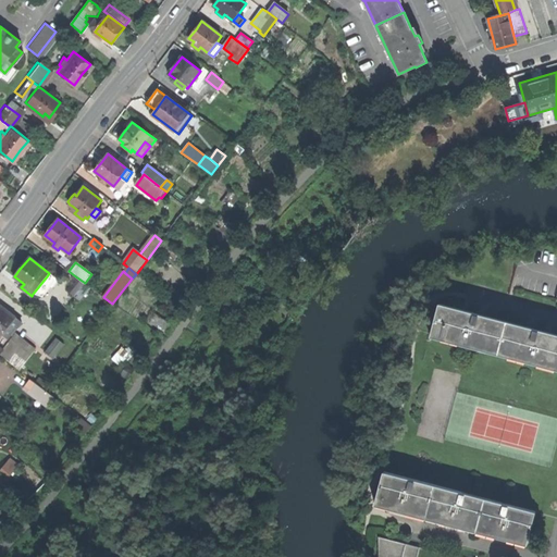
[(90,287),(85,283),(74,275),(72,279),(75,282),(73,285),(72,284),(66,291),(81,300),(90,287)]
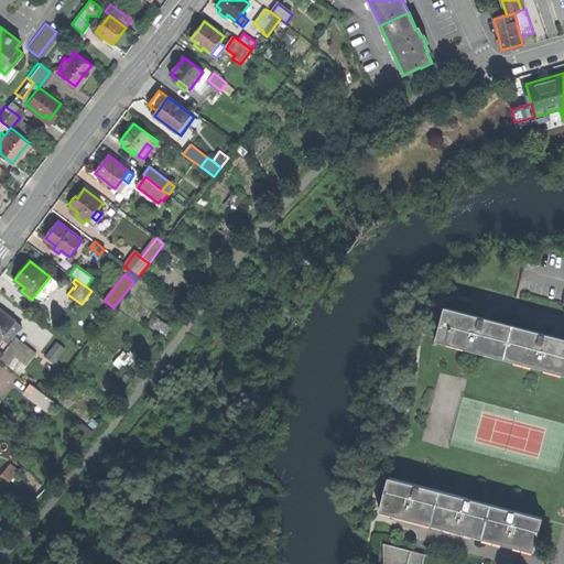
[(55,286),(47,280),(33,297),(43,302),(55,286)]
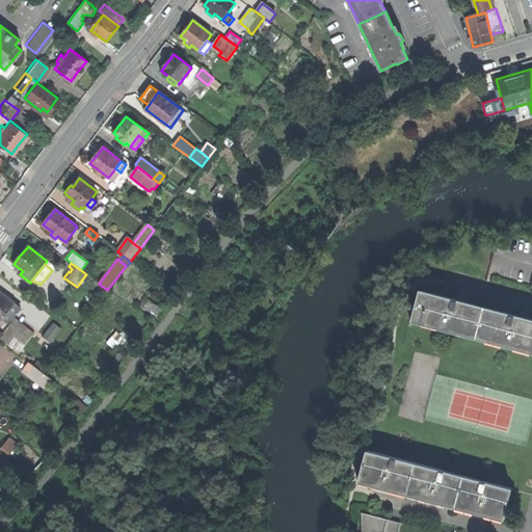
[(0,321),(2,319),(15,302),(0,291),(0,321)]
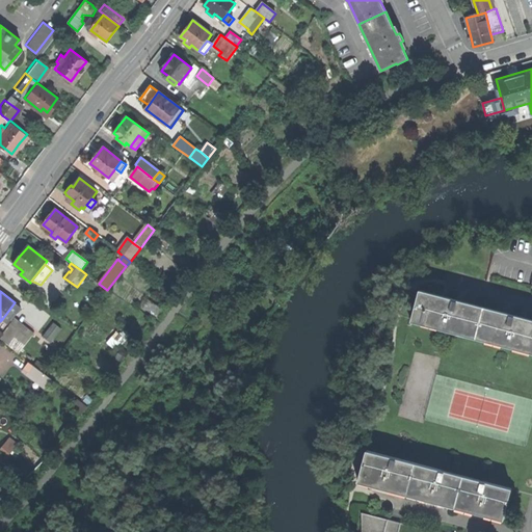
[(411,323),(476,340),(484,309),(443,298),(421,292),(411,323)]
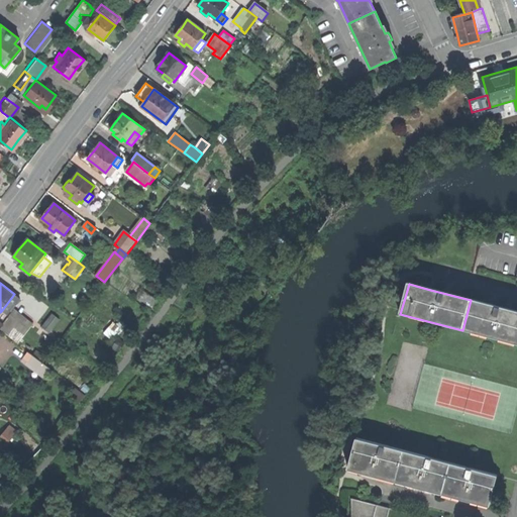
[(20,299),(14,294),(2,310),(7,314),(11,309),(20,299)]
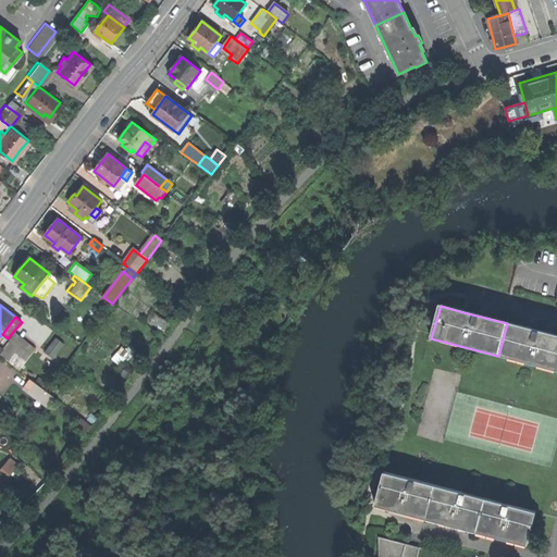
[(556,336),(554,336),(507,323),(498,356),(556,371),(556,336)]
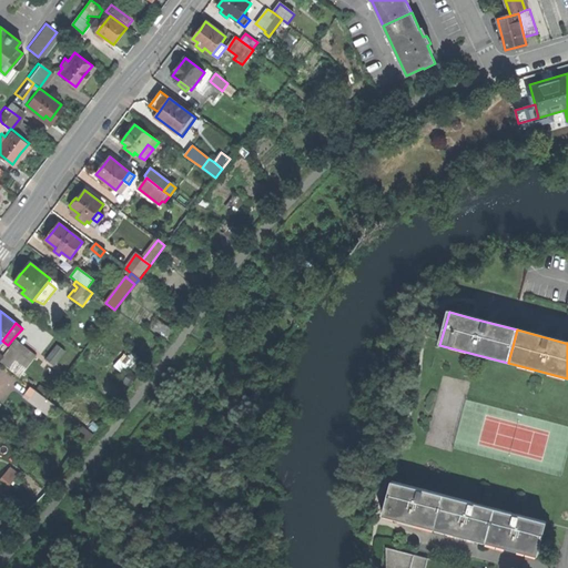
[(46,359),(53,366),(66,352),(58,345),(46,359)]
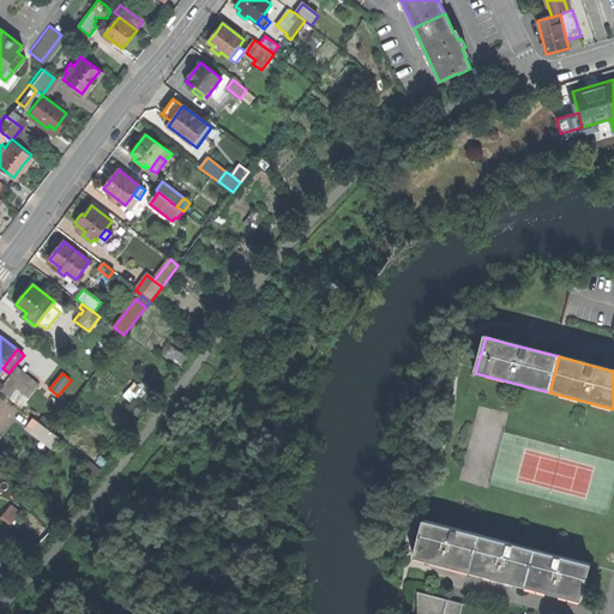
[(23,383),(12,374),(5,385),(0,391),(22,408),(29,398),(17,390),(23,383)]
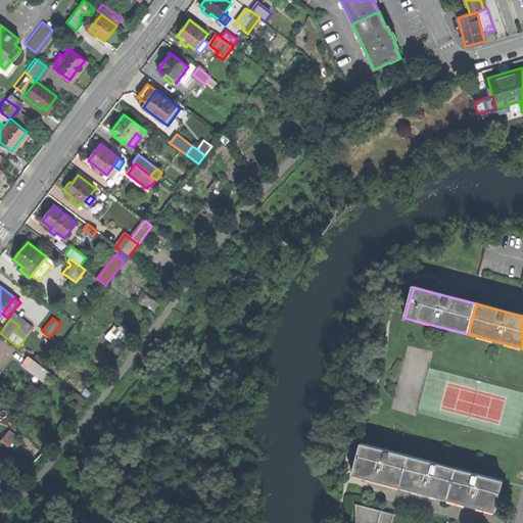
[(24,321),(19,326),(14,332),(25,339),(33,328),(24,321)]
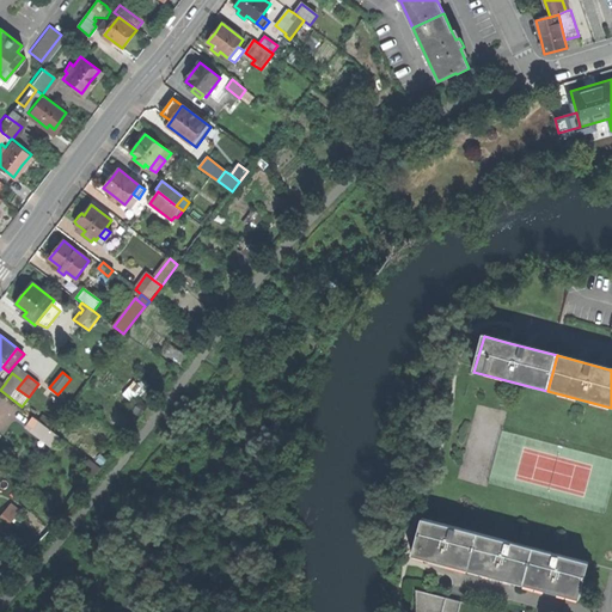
[(59,436),(34,417),(25,428),(50,447),(59,436)]
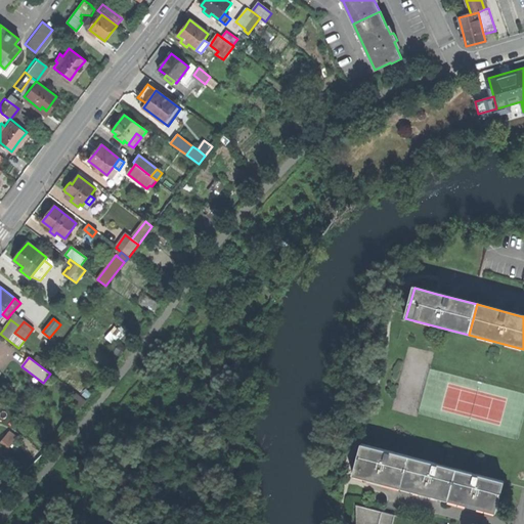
[(86,400),(77,394),(70,403),(79,409),(86,400)]
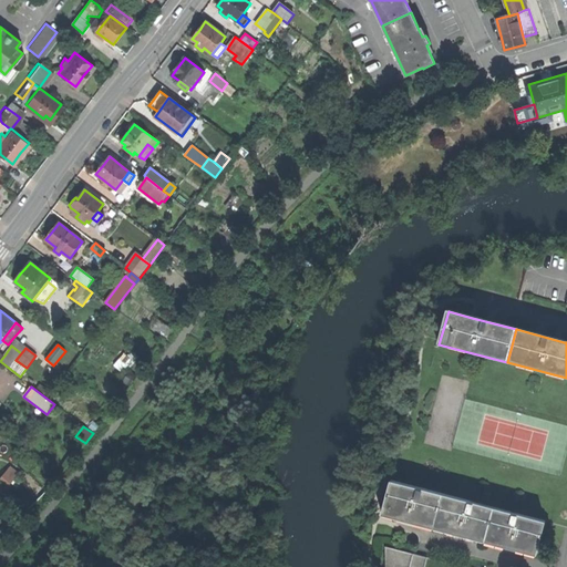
[(0,480),(8,486),(18,473),(10,466),(0,480)]
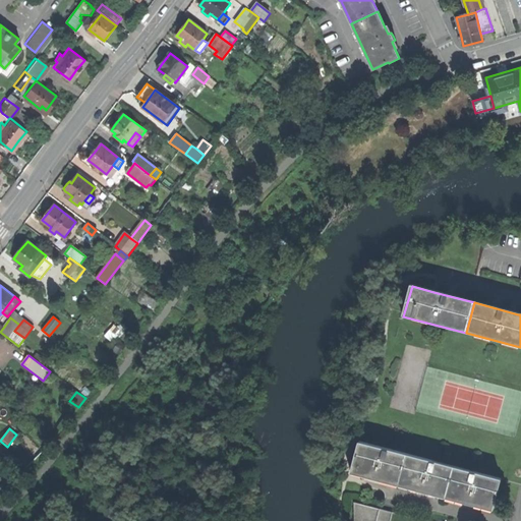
[(377,479),(399,485),(407,455),(359,442),(351,473),(377,479)]
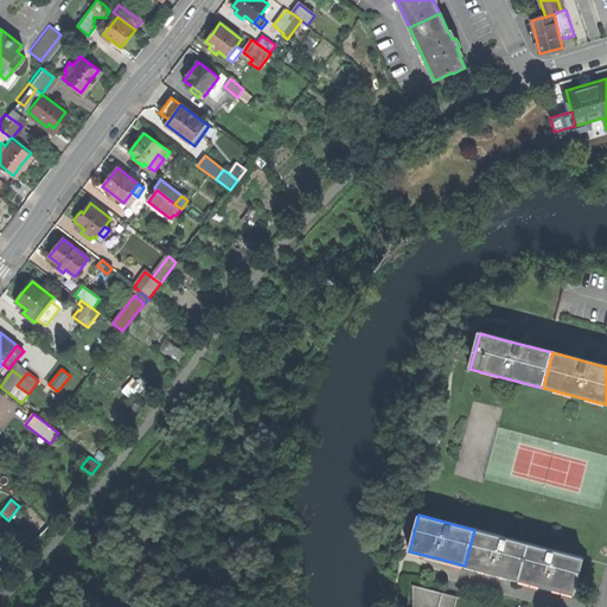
[(518,580),(529,544),(474,530),(465,566),(493,573),(518,580)]
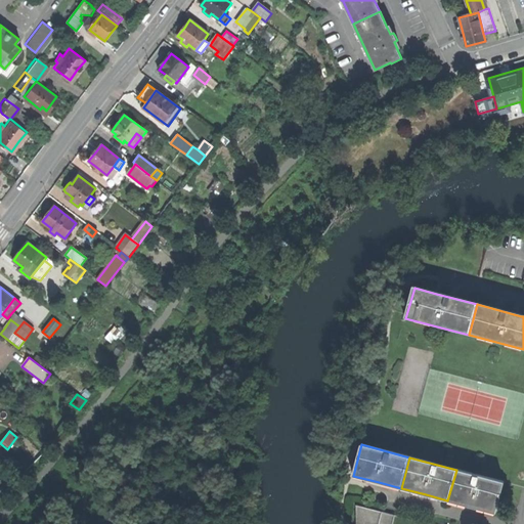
[(496,514),(504,482),(456,470),(447,500),(469,506),(496,514)]
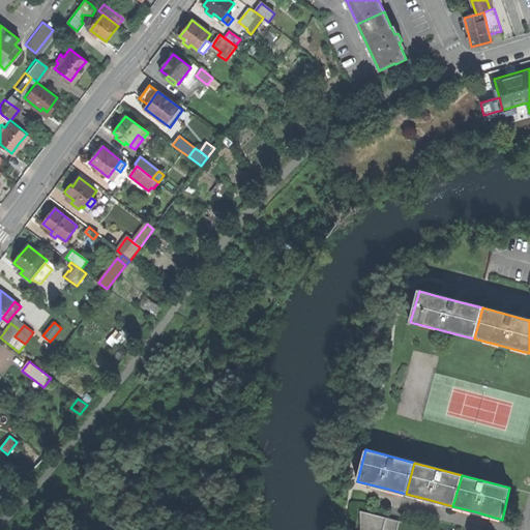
[(360,529),(383,529),(386,518),(360,510),(360,529)]
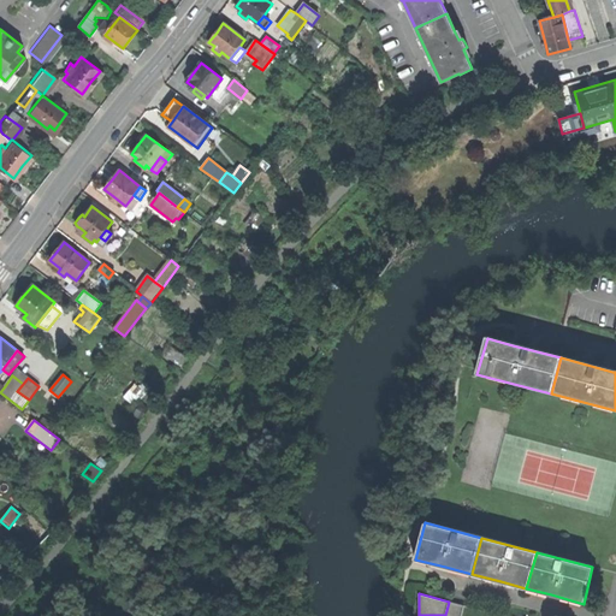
[(457,604),(449,602),(445,615),(461,615),(463,605),(457,604)]
